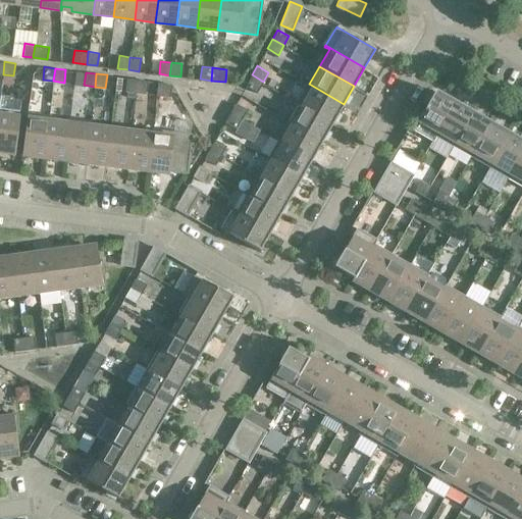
[(263,82),(252,74),(246,85),(257,91),(263,82)]
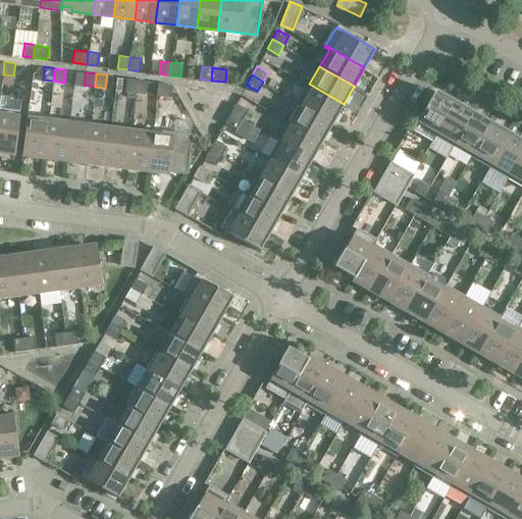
[(138,79),(126,78),(125,90),(136,92),(138,79)]
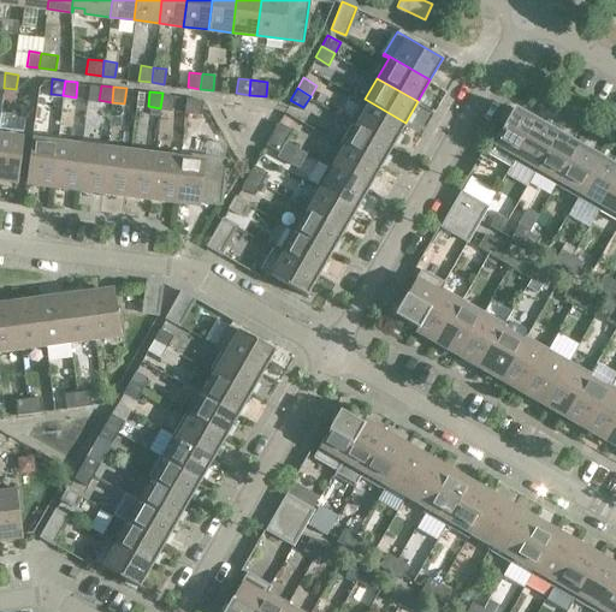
[(175,94),(163,93),(160,108),(173,110),(175,94)]
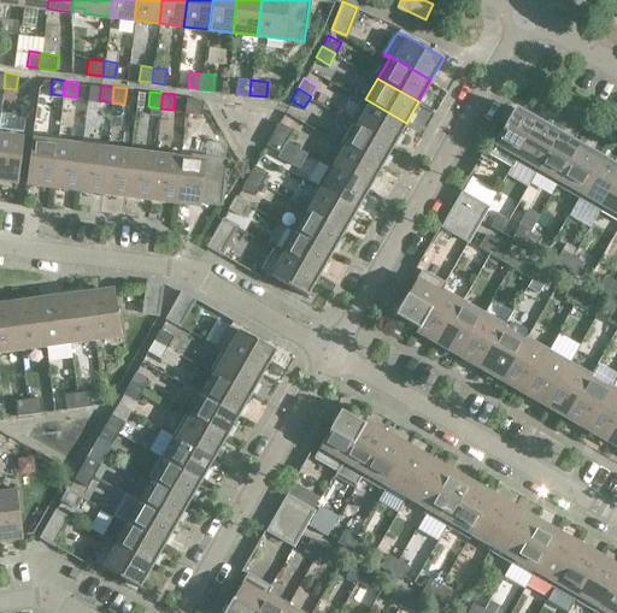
[(204,98),(187,96),(186,111),(201,113),(204,98)]
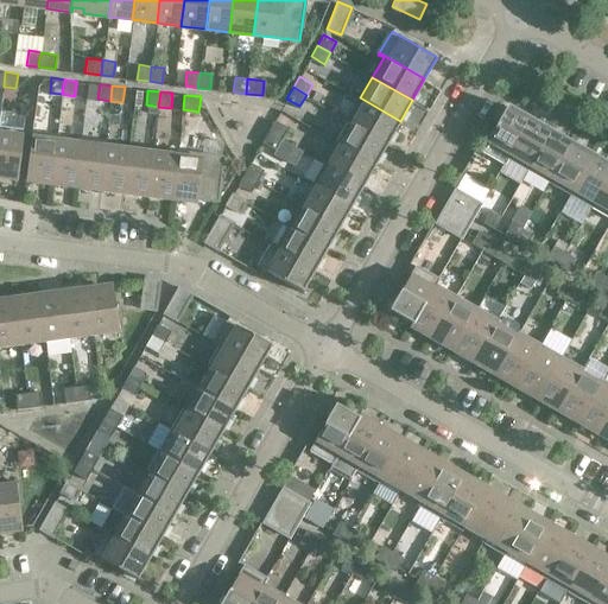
[(400,121),(360,97),(348,119),(388,141),(400,121)]
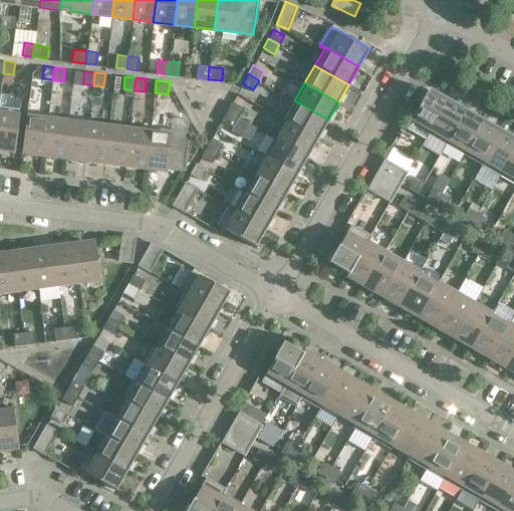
[(407,126),(426,138),(448,98),(429,88),(407,126)]
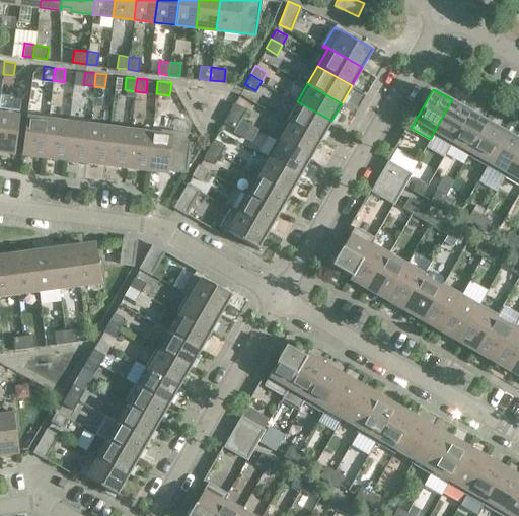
[(470,111),(452,99),(430,139),(431,139),(434,135),(450,144),(470,111)]
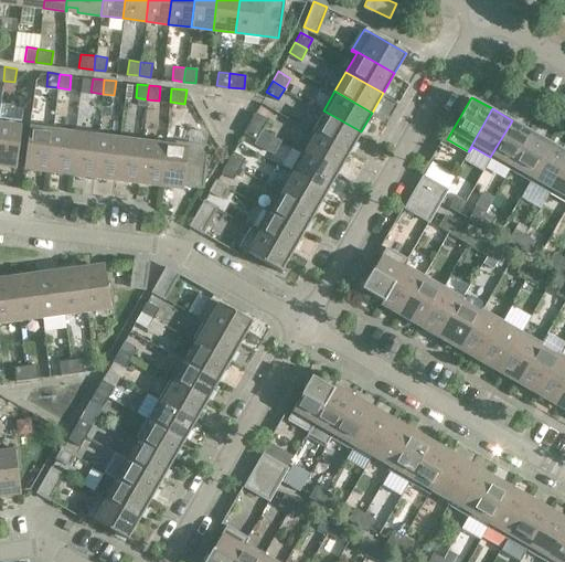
[(267,117),(255,110),(249,120),(262,128),(267,117)]
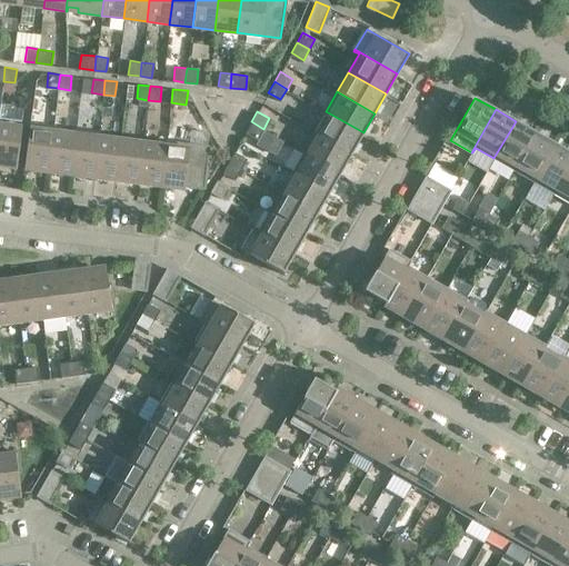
[(363,132),(326,111),(315,131),(351,152),(363,132)]
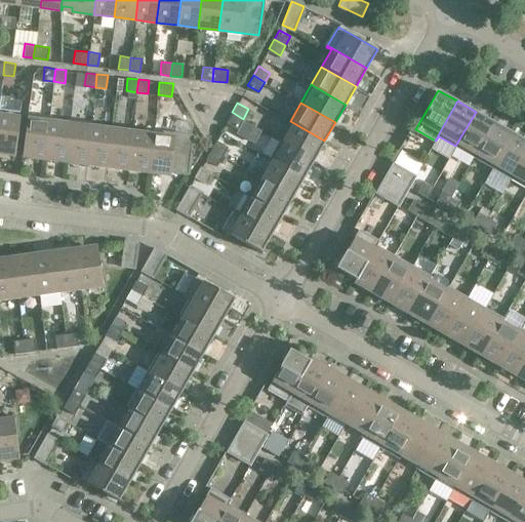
[(21,111),(0,108),(0,149),(15,151),(21,111)]
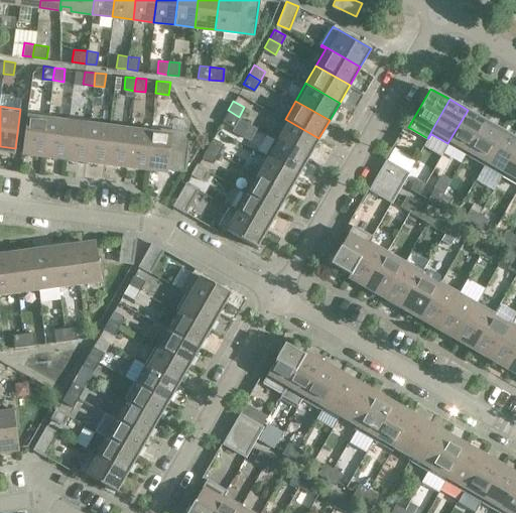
[(48,113),(27,110),(22,149),(43,152),(48,113)]
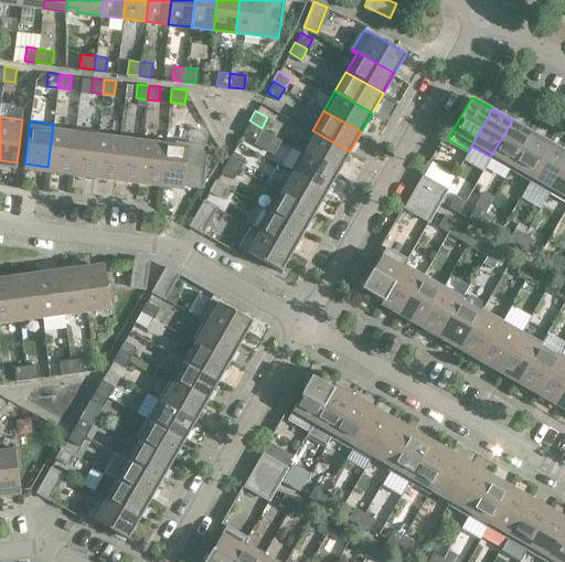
[(262,128),(249,120),(244,130),(256,138),(262,128)]
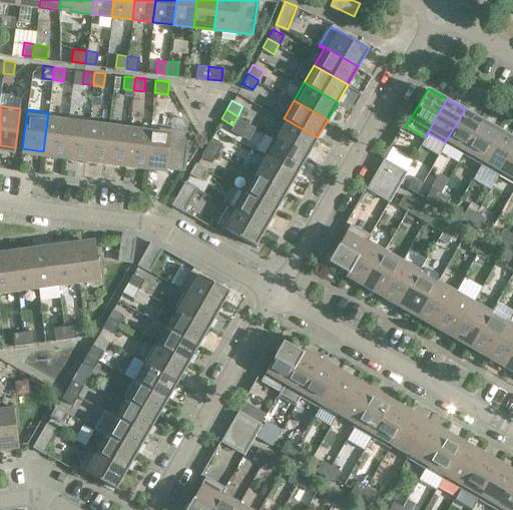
[(482,119),(465,109),(445,142),(463,152),(482,119)]
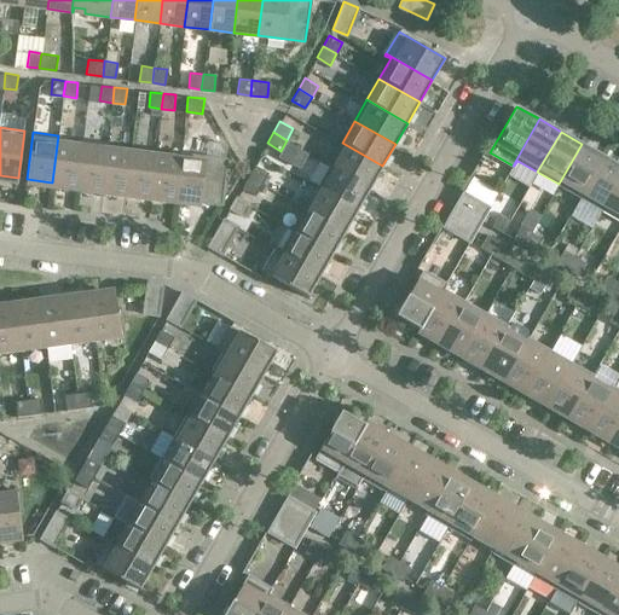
[(61,135),(58,135),(52,183),(77,185),(82,139),(81,138),(81,143),(59,140),(61,135)]
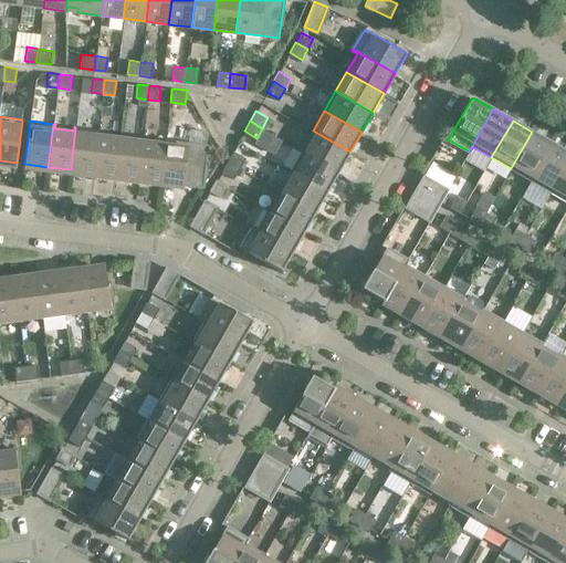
[(98,129),(75,127),(71,169),(93,173),(98,129)]
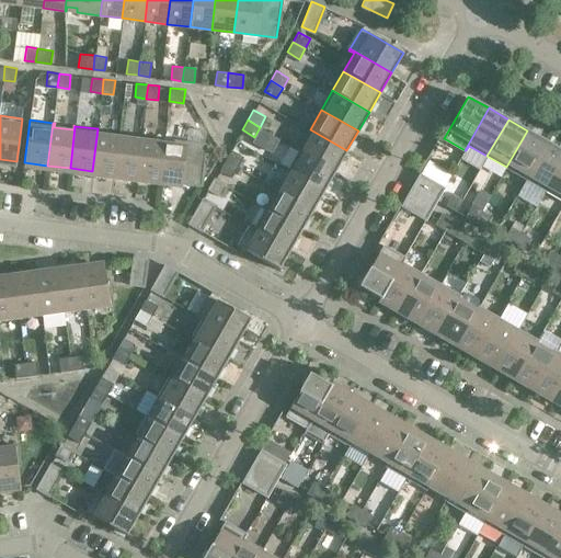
[(279,138),(260,127),(254,137),(251,141),(271,152),(279,138)]
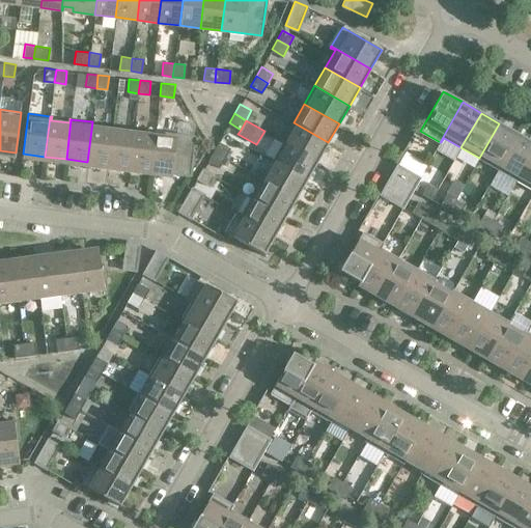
[(93,121),(92,121),(87,162),(108,164),(112,128),(93,126),(93,121)]
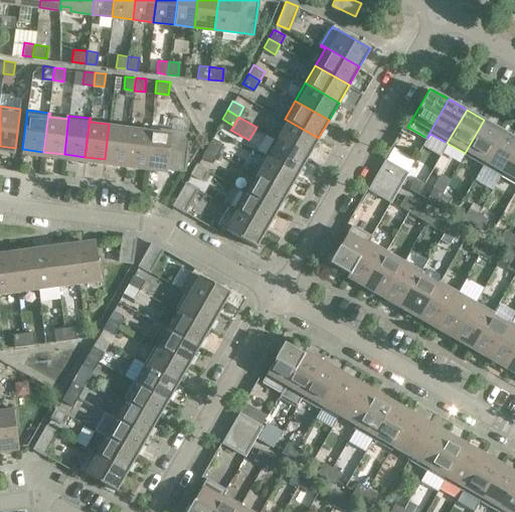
[(318,138),(285,119),(274,137),(308,156),(318,138)]
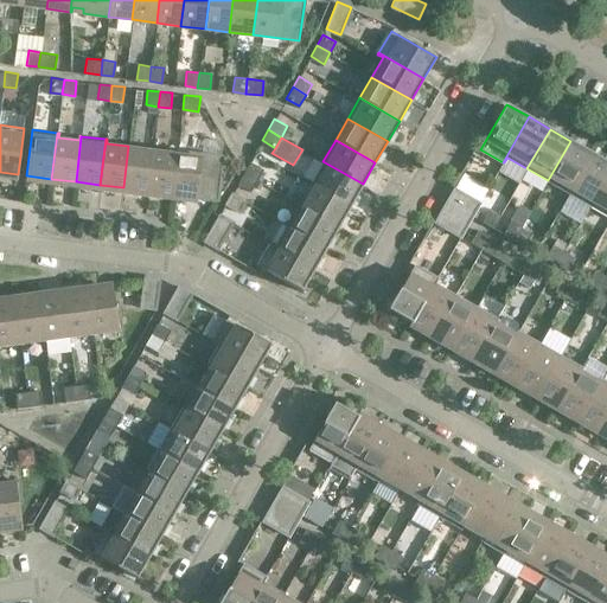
[(592,153),(570,141),(548,180),(569,193),(592,153)]
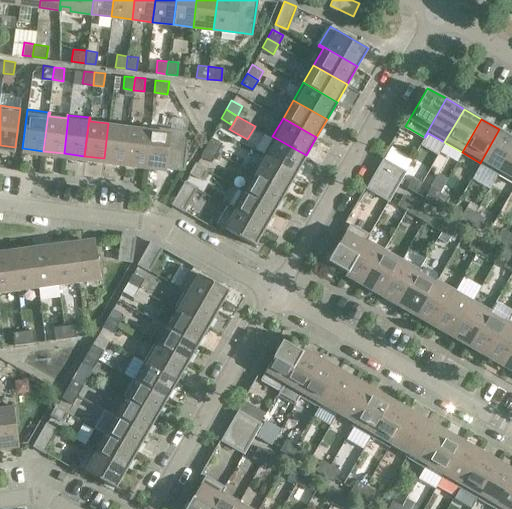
[(129,126),(108,123),(104,158),(124,161),(129,126)]
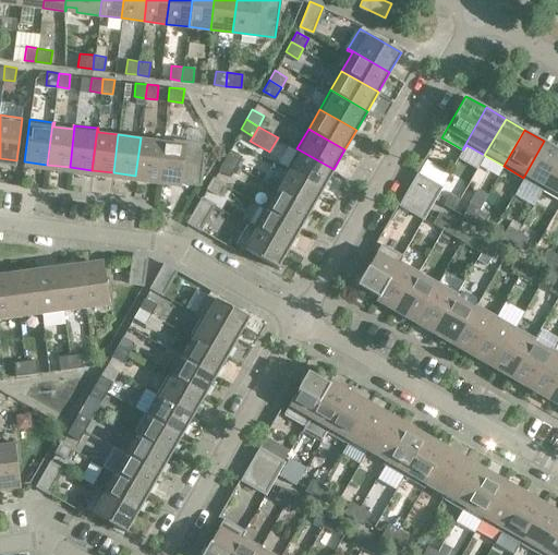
[(161,136),(161,140),(162,140),(157,179),(201,183),(206,142),(161,136)]
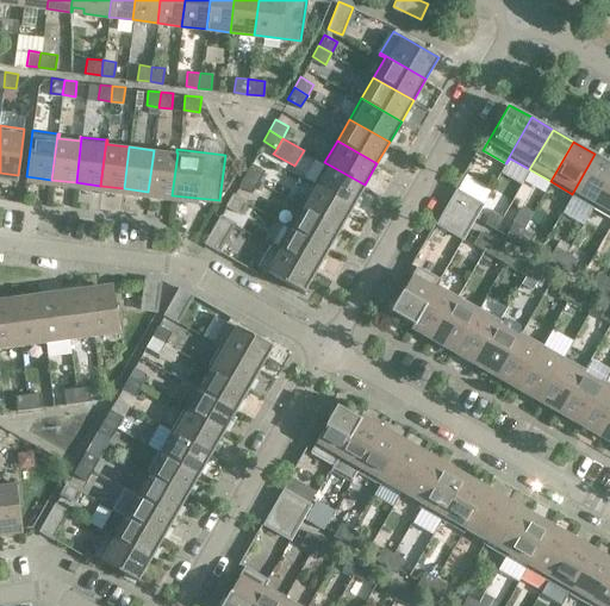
[(176,152),(154,150),(148,192),(172,195),(178,152),(176,152)]
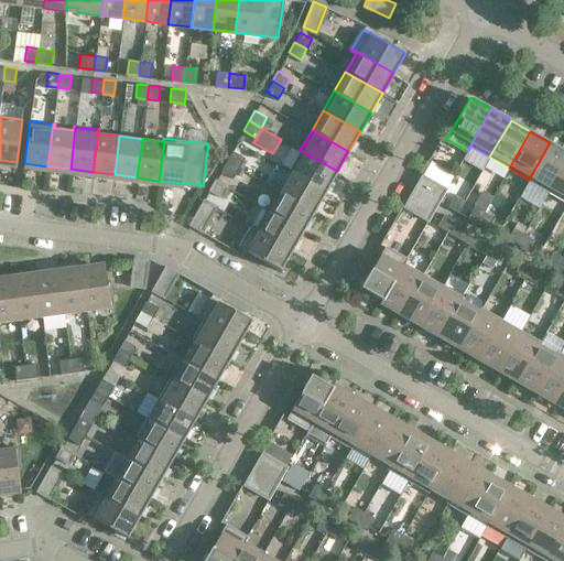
[(563,162),(563,150),(550,142),(529,180),(548,191),(563,162)]
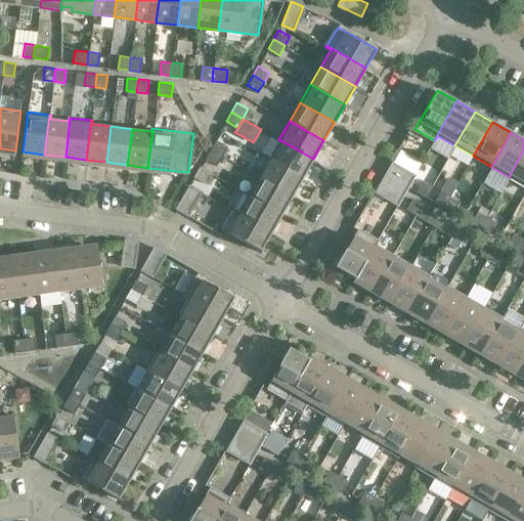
[(227,145),(216,138),(211,148),(222,155),(227,145)]
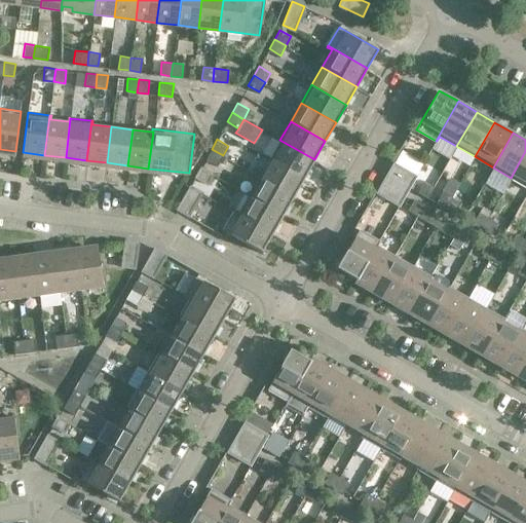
[(314,159),(279,140),(269,158),(304,178),(314,159)]
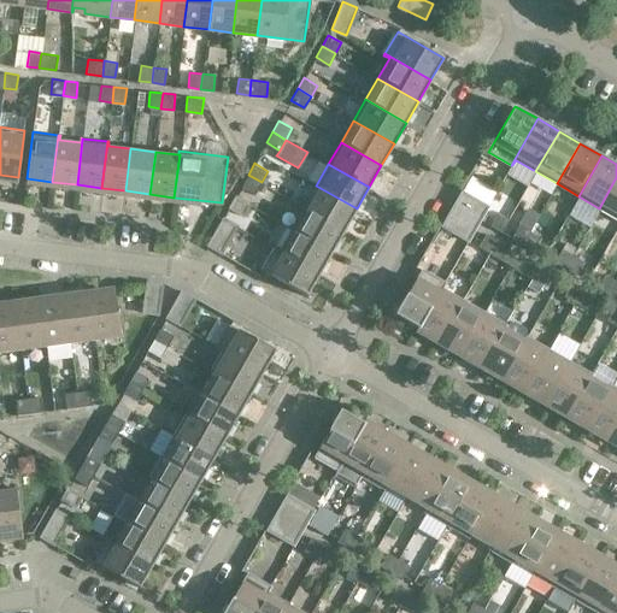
[(471,174),(462,190),(487,205),(497,188),(471,174)]
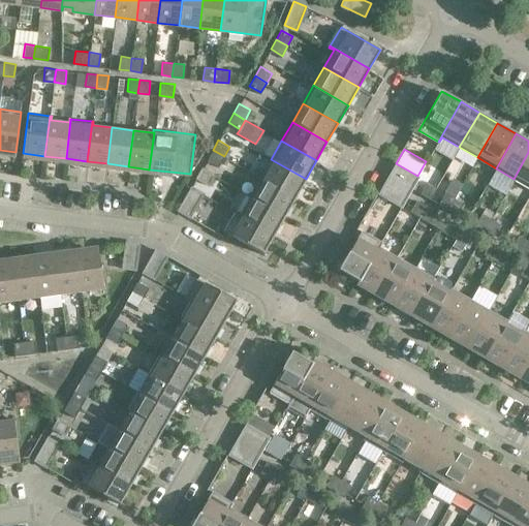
[(224,156),(213,150),(207,159),(218,165),(224,156)]
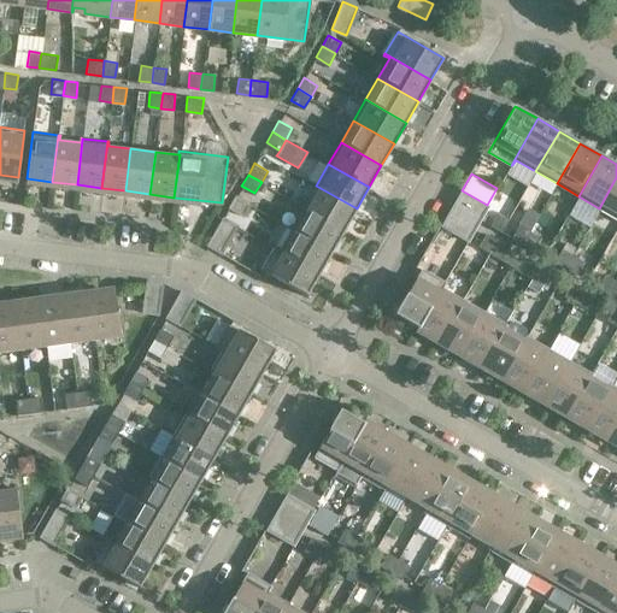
[(616,177),(599,208),(616,218),(616,177)]
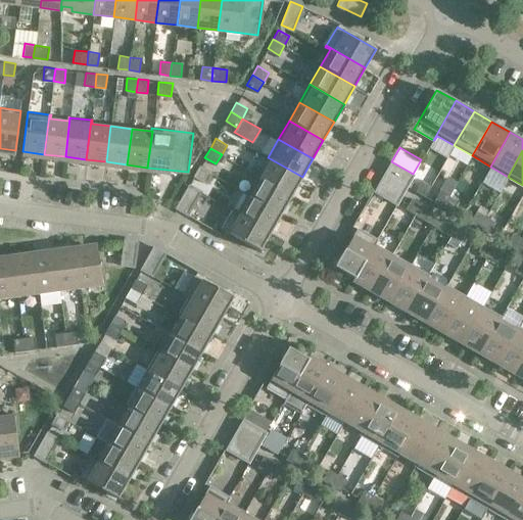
[(302,177),(268,157),(257,175),(292,195),(302,177)]
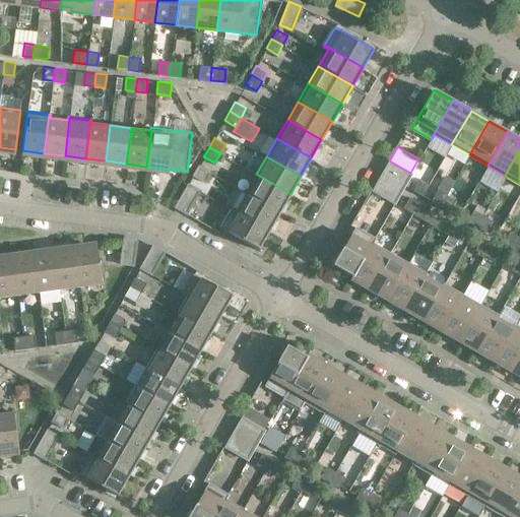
[(384,172),(383,171),(383,172),(404,184),(410,173),(389,160),(389,162),(390,162),(384,172)]
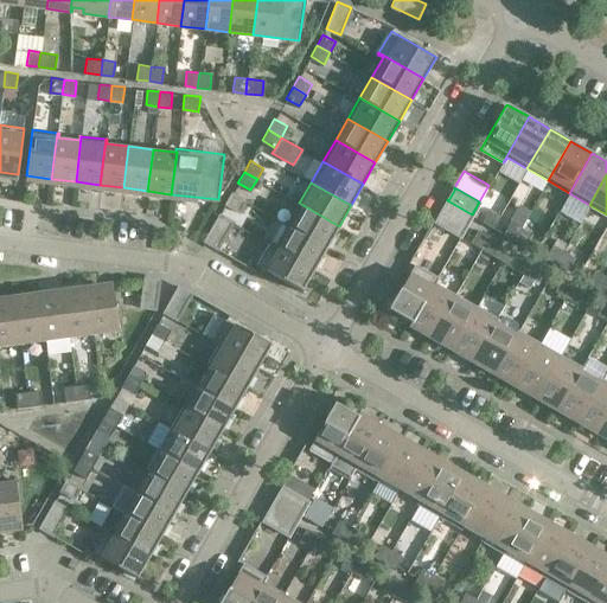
[(246,200),(231,192),(225,203),(238,211),(246,200)]
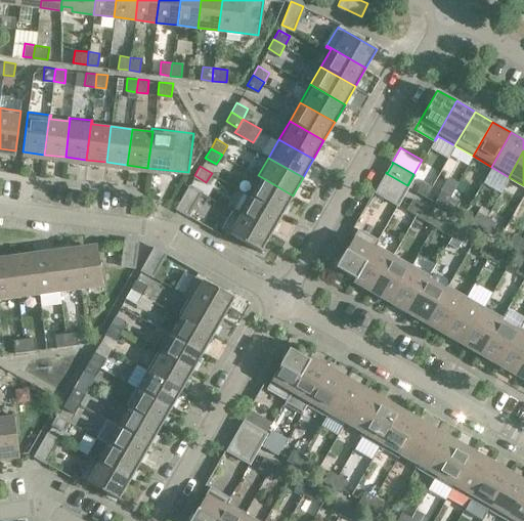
[(293,196),(258,175),(248,193),(282,213),(293,196)]
